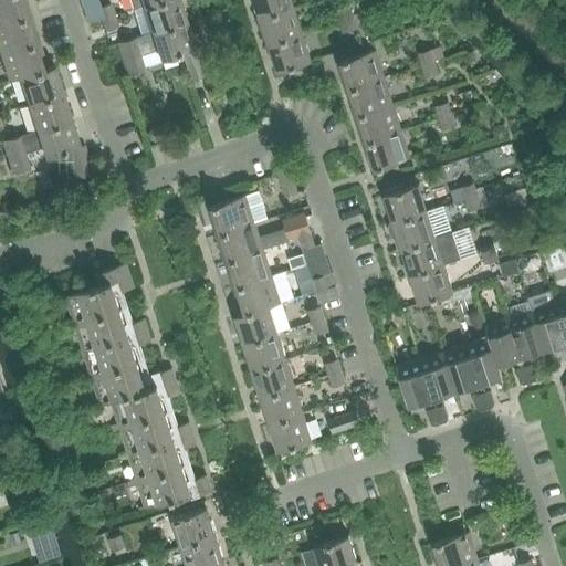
[(0,0),(0,23),(31,14),(25,0),(0,0)]
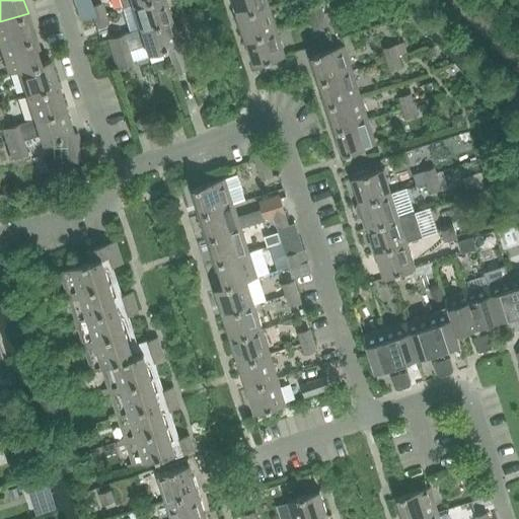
[(164,0),(147,0),(132,5),(140,29),(171,19),(164,0)]
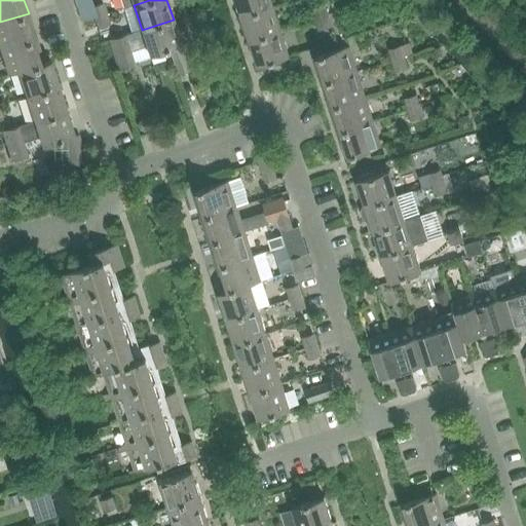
[(236,0),(242,15),(273,6),(271,0),(236,0)]
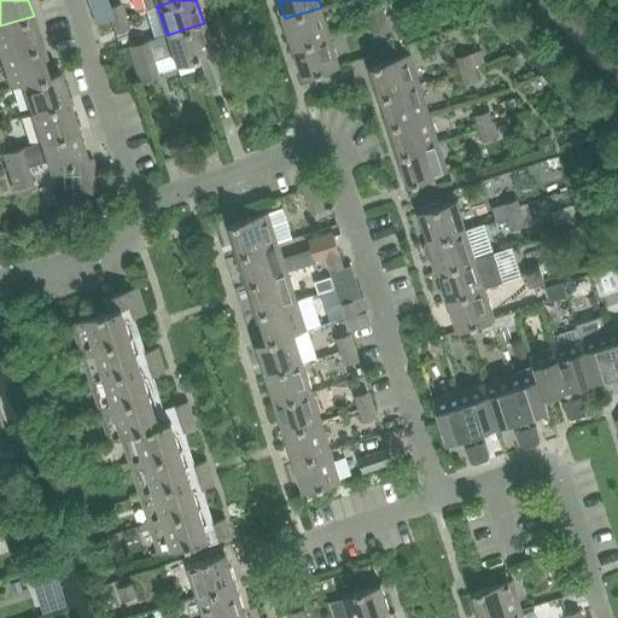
[(112,21),(126,16),(122,3),(108,7),(112,21)]
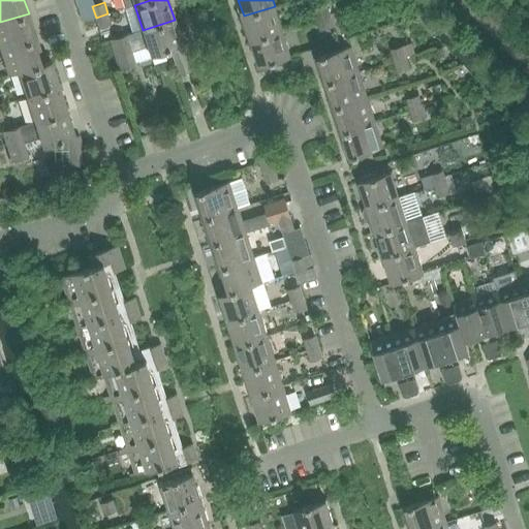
[(318,19),(330,16),(327,4),(315,8),(318,19)]
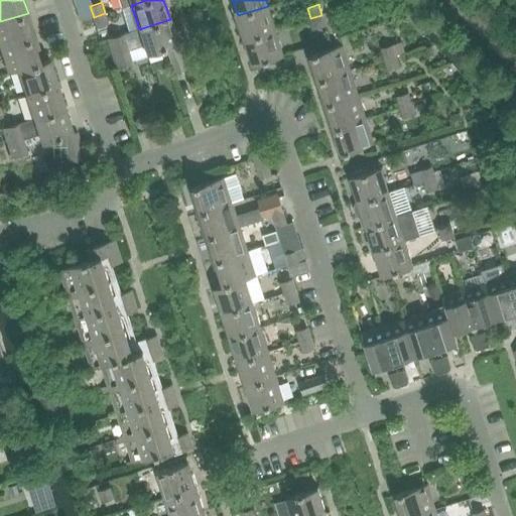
[(90,6),(76,10),(80,21),(85,20),(94,17),(90,6)]
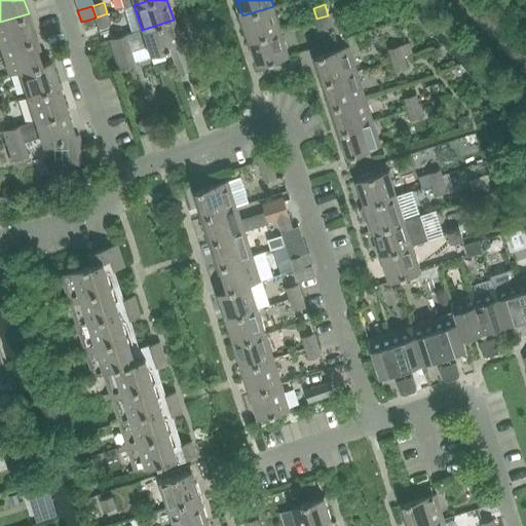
[(282,31),(273,6),(242,15),(250,41),(282,31)]
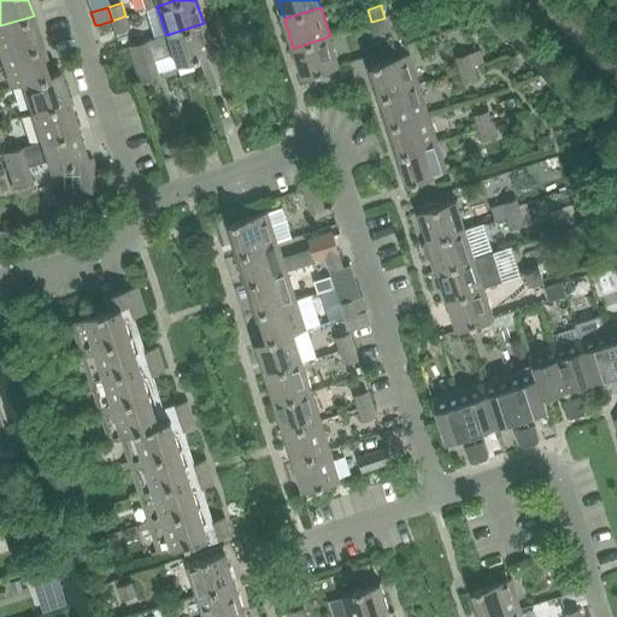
[(42,45),(34,16),(0,25),(0,54),(1,58),(42,45)]
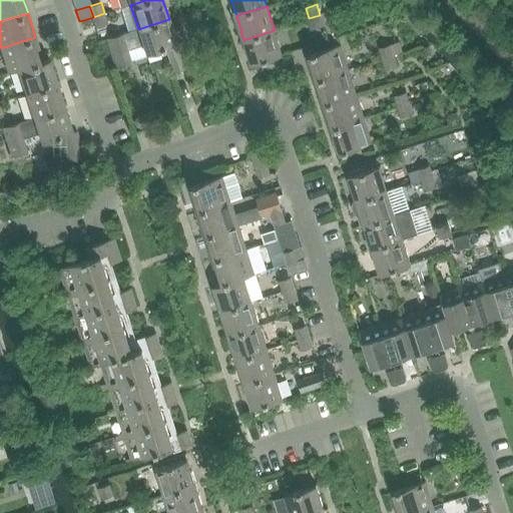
[(104,13),(93,17),(96,27),(108,24),(104,13)]
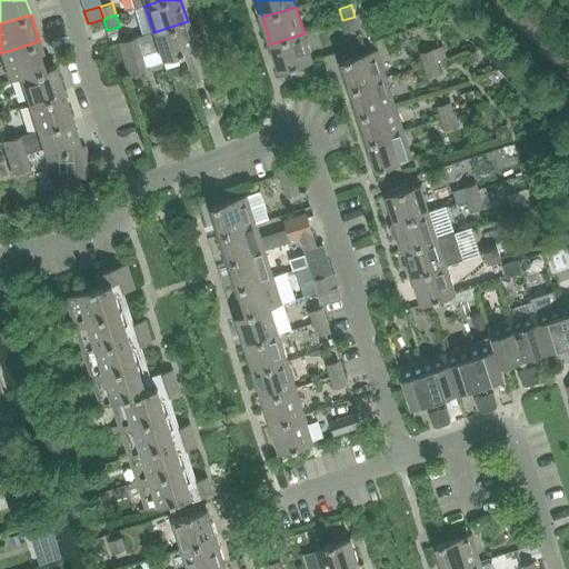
[(355,17),(342,20),(347,32),(358,28),(355,17)]
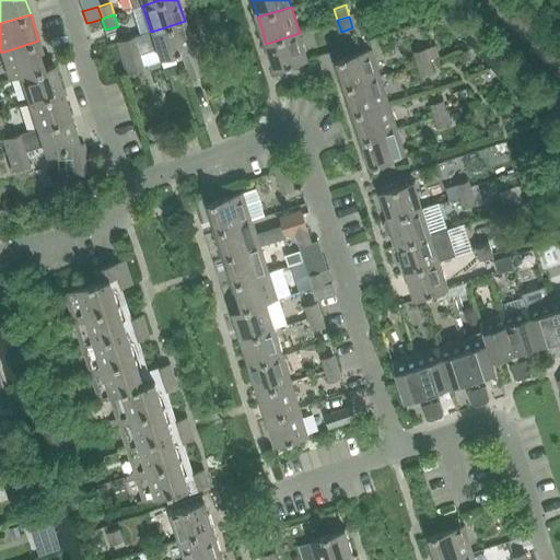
[(197,46),(194,48),(185,21),(151,32),(117,43),(127,74),(143,69),(139,55),(141,48),(151,46),(156,48),(160,59),(182,53),(189,79),(207,73),(197,46)]
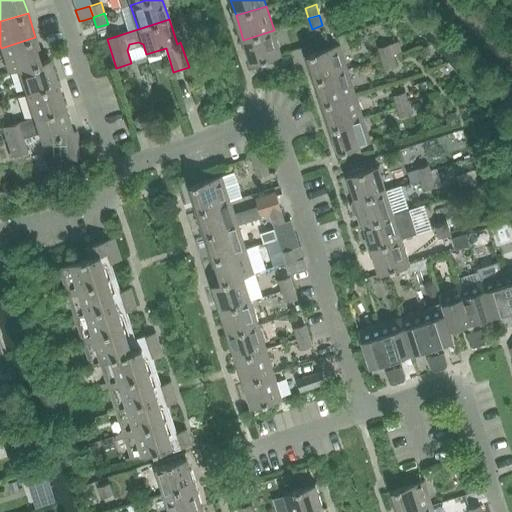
[(269,59),(282,55),(274,30),(243,40),(251,64),(264,60),(264,61),(269,59)]
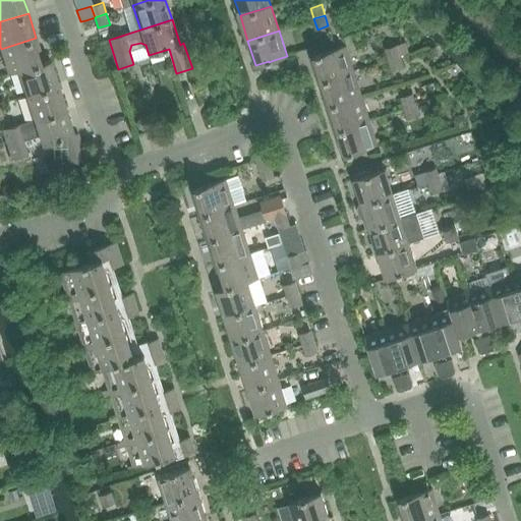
[(9,74),(19,71),(18,70),(44,62),(36,38),(1,49),(9,74)]
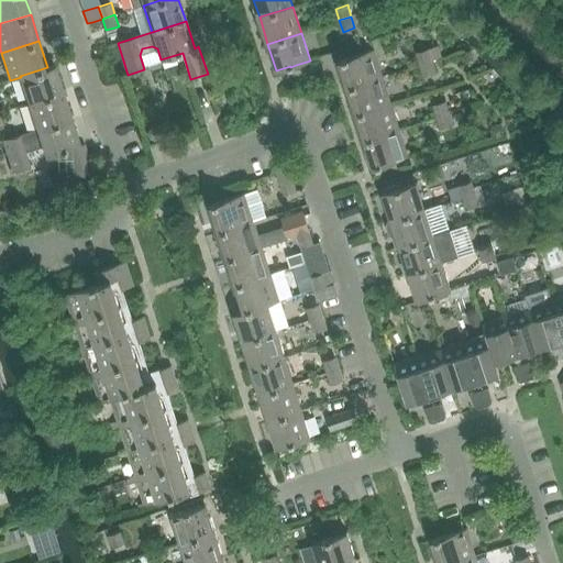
[(439,45),(429,48),(432,61),(442,57),(439,45)]
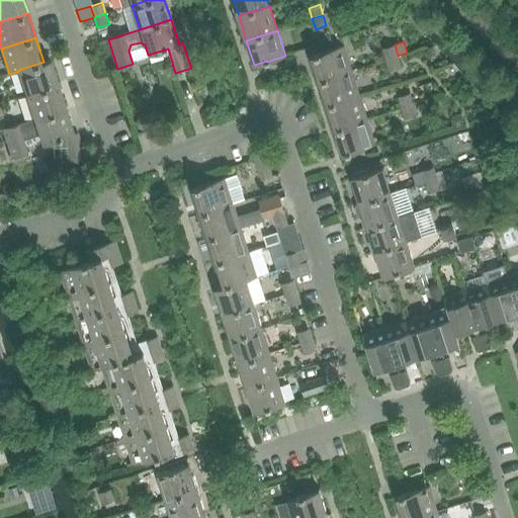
[(386,59),(398,56),(395,45),(383,49),(386,59)]
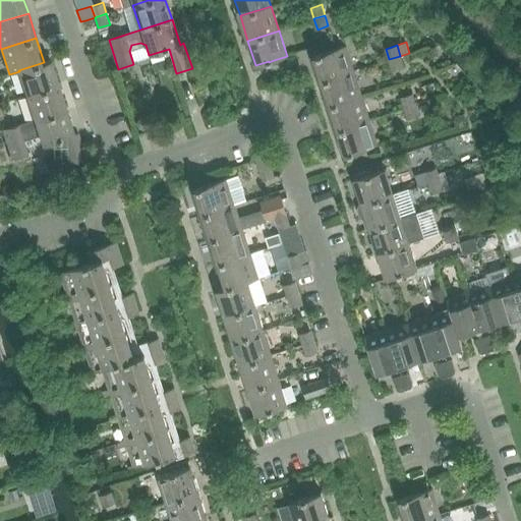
[(354,71),(346,46),(323,53),(317,54),(317,55),(310,57),(319,82),(354,71)]
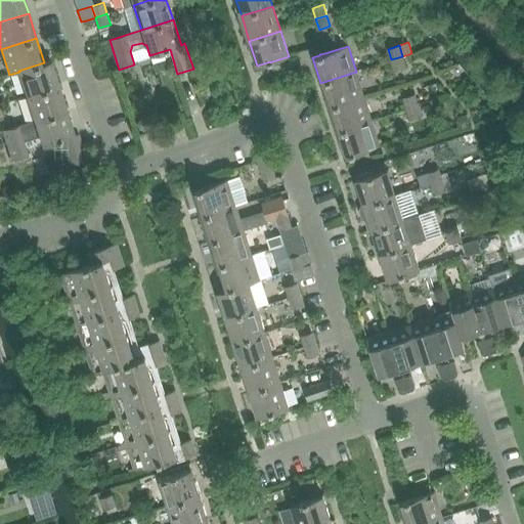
[(402,56),(391,59),(394,71),(406,68),(402,56)]
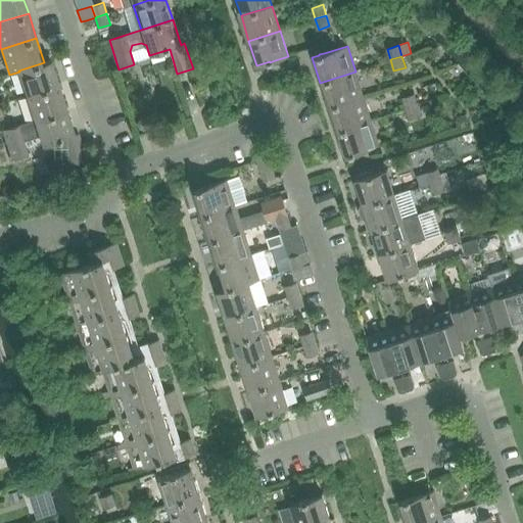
[(58,86),(50,60),(44,62),(18,70),(19,72),(27,95),(58,86)]
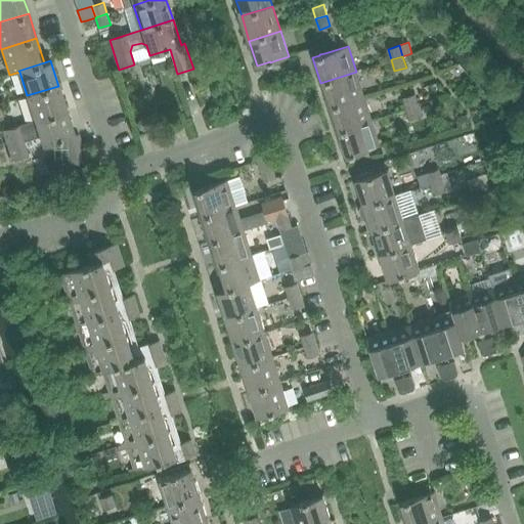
[(364,96),(356,72),(320,83),(329,107),(364,96)]
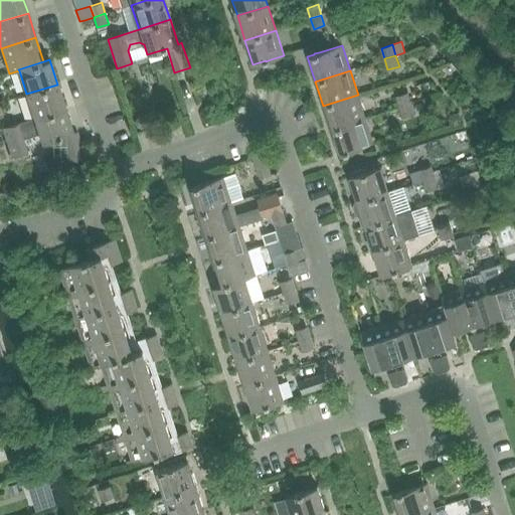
[(26,94),(34,118),(34,119),(65,109),(57,84),(26,94)]
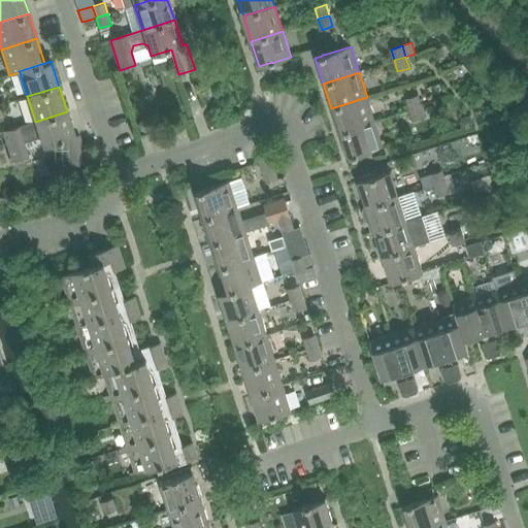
[(409,109),(422,106),(418,95),(406,99),(409,109)]
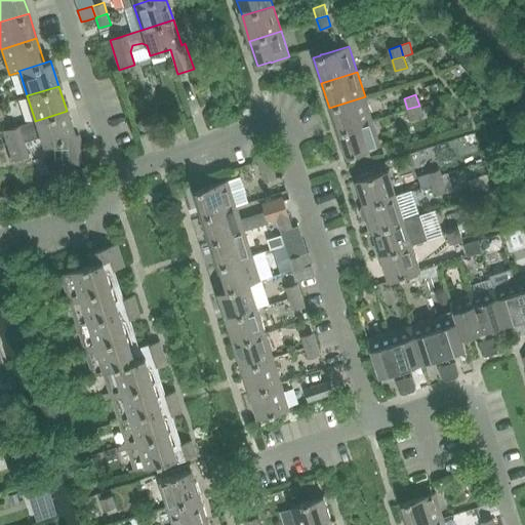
[(329,108),(337,132),(372,121),(365,96),(329,108)]
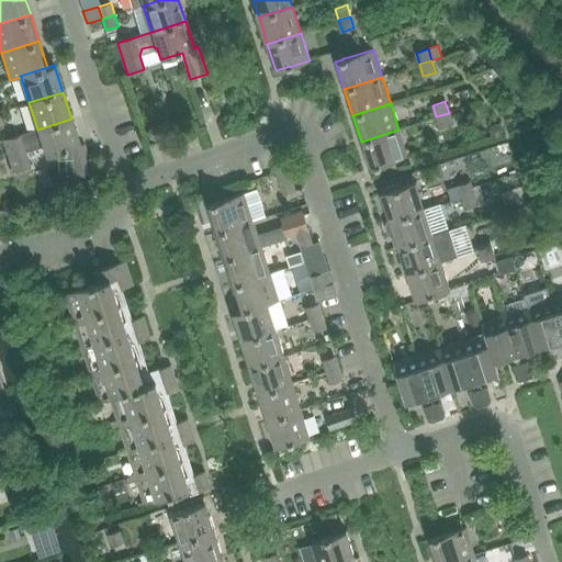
[(461,111),(453,113),(456,122),(464,120),(461,111)]
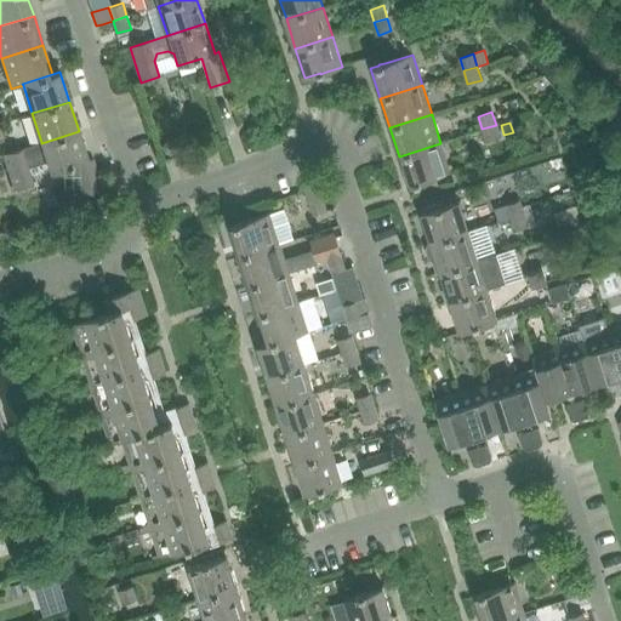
[(496,125),(482,129),(486,142),(500,137),(496,125)]
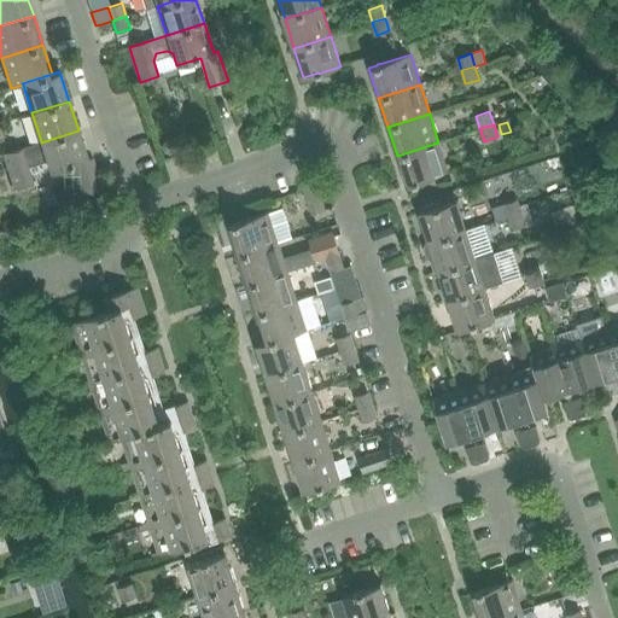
[(92,158),(87,159),(79,130),(41,143),(41,141),(4,153),(15,188),(33,184),(27,167),(30,161),(40,157),(47,161),(51,173),(75,165),(83,193),(101,188),(92,158)]
